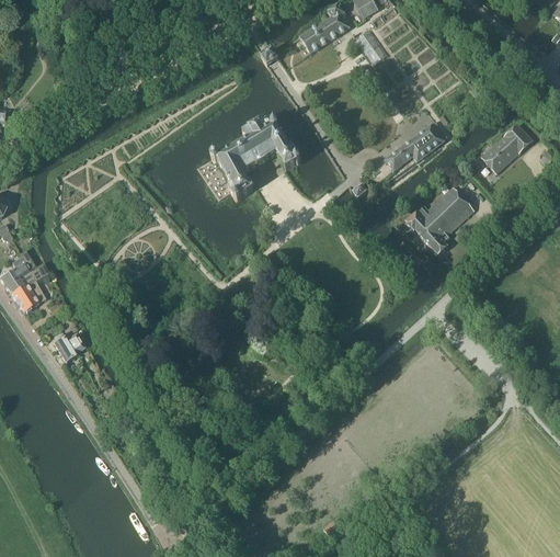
[(355,0),(365,18),(379,9),(375,1),(376,0),(355,0)]
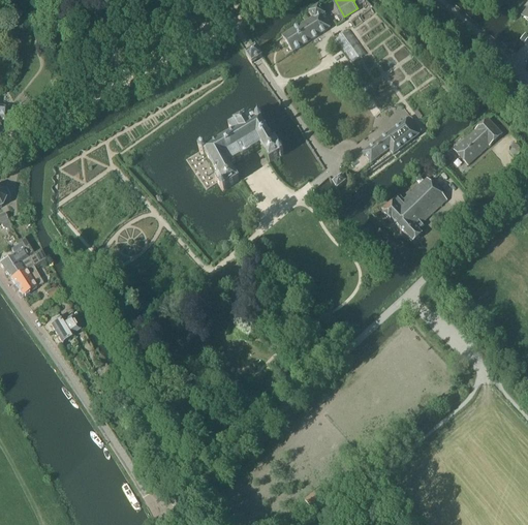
[(305,20),(315,35),(331,25),(327,19),(330,17),(320,2),(311,8),(314,13),(305,20)]
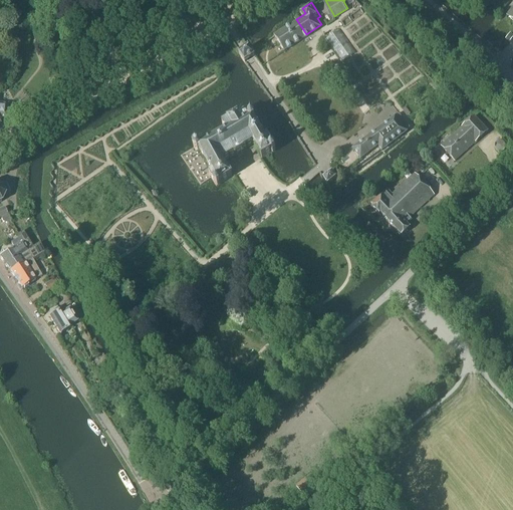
[(306,34),(296,19),(275,33),(285,48),(306,34)]
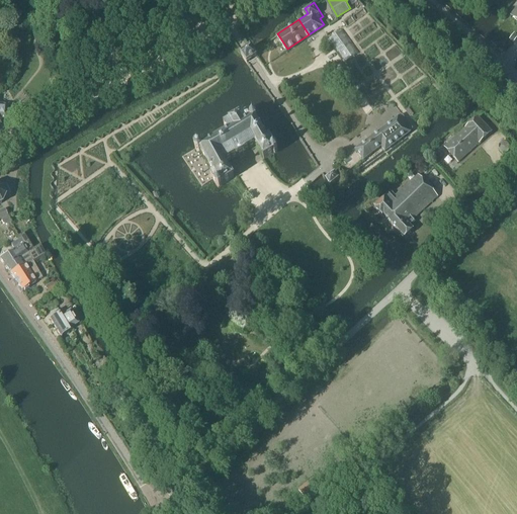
[(343,26),(329,35),(344,59),(358,49),(343,26)]
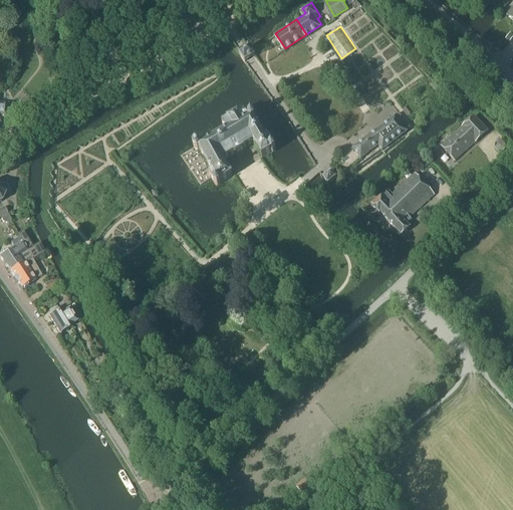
[(251,55),(255,52),(249,43),(245,46),(240,50),(246,59),(251,55)]
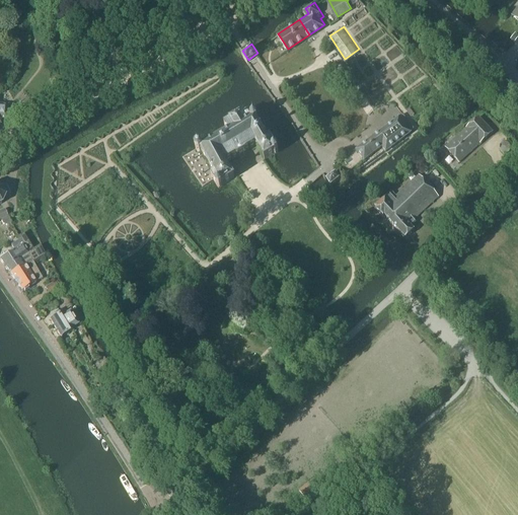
[(348,96),(344,90),(337,95),(341,101),(348,96)]
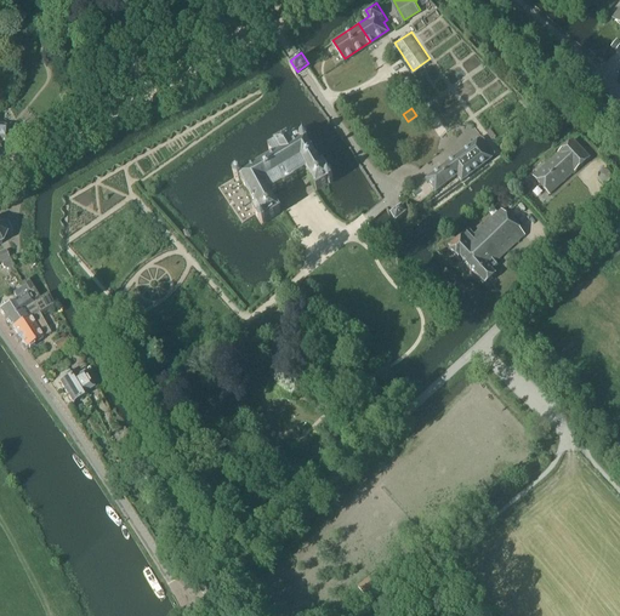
[(317,187),(325,182),(334,177),(325,160),(322,163),(306,135),(307,133),(307,131),(303,129),(301,130),(300,135),(299,132),(291,137),(289,132),(276,141),(277,142),(269,146),(274,153),(244,171),(243,170),(239,169),(237,170),(235,174),(237,176),(240,177),(242,176),(257,204),(254,205),(257,211),(262,220),(277,211),(282,209),(271,190),(284,183),(285,183),(295,178),(294,177),(307,170),(317,187)]
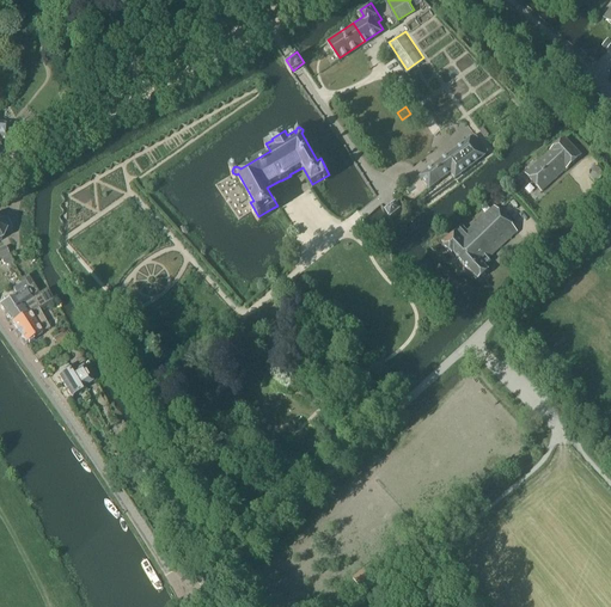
[(483,141),(476,132),(421,172),(431,184),(452,169),(456,175),(486,153),(480,143),(483,141)]
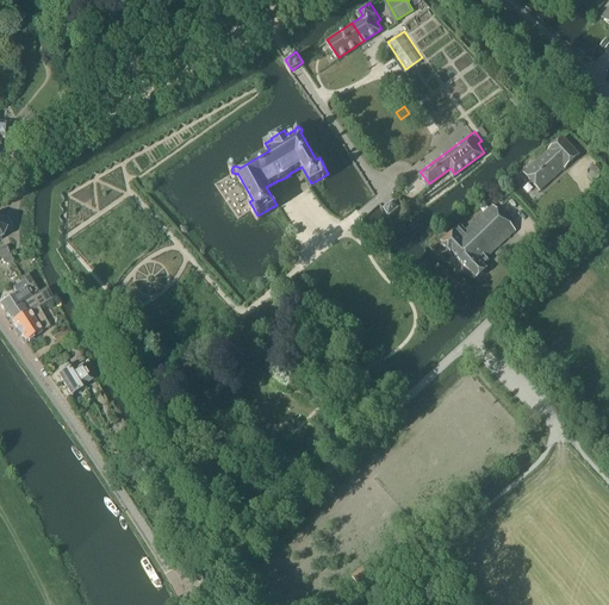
[(564,135),(524,169),(540,187),(565,164),(565,166),(579,153),(564,135)]
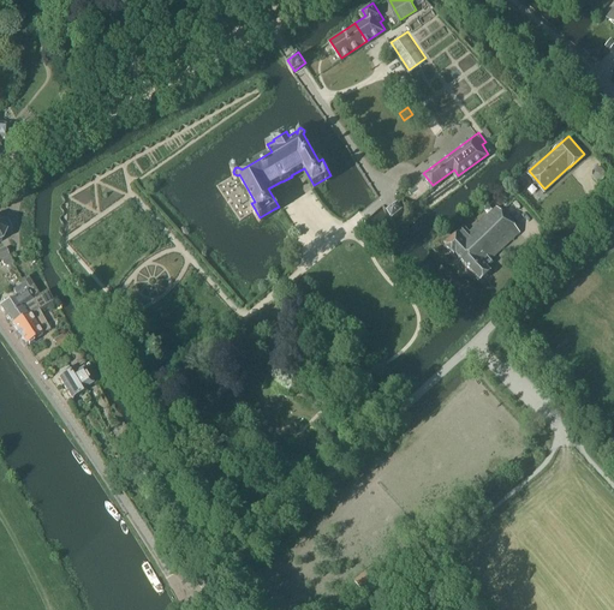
[(403,208),(400,204),(398,201),(387,208),(392,216),(403,208)]
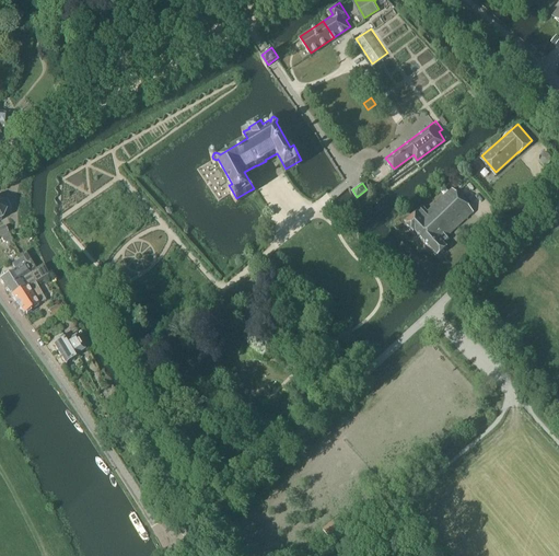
[(439,253),(447,245),(443,241),(449,236),(446,234),(474,209),(452,186),(428,209),(426,206),(423,208),(421,206),(405,221),(414,230),(416,229),(423,238),(430,244),(439,253)]
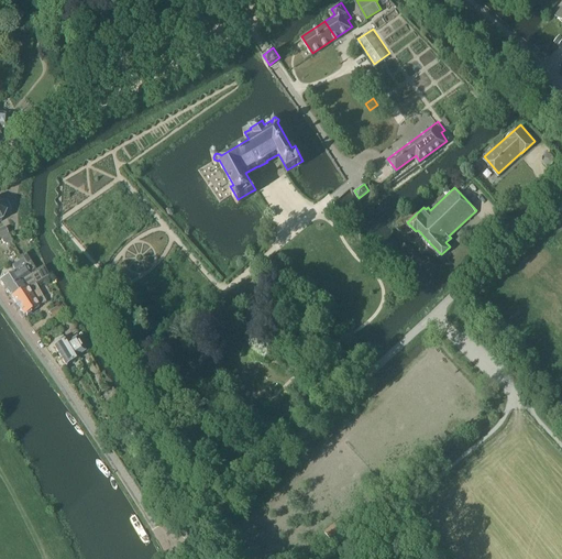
[(0,218),(4,217),(7,209),(10,207),(6,196),(2,198),(0,197),(0,218)]
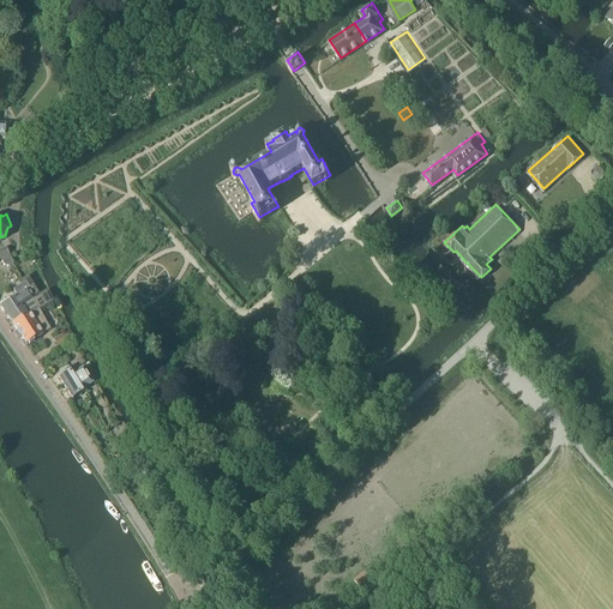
[(0,255),(2,255),(10,252),(6,243),(0,247),(0,255)]
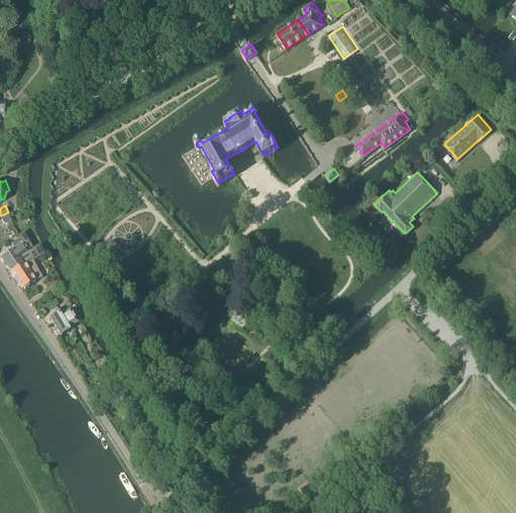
[(11,218),(8,212),(2,215),(4,220),(7,221),(11,218)]
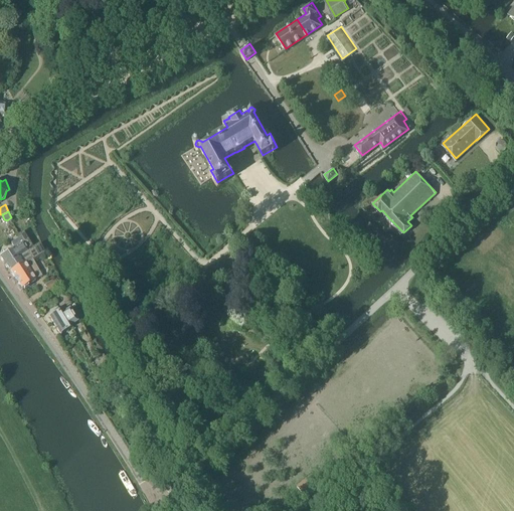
[(5,262),(11,270),(45,250),(39,241),(33,245),(23,229),(18,232),(20,235),(21,235),(23,239),(24,239),(28,248),(5,262)]
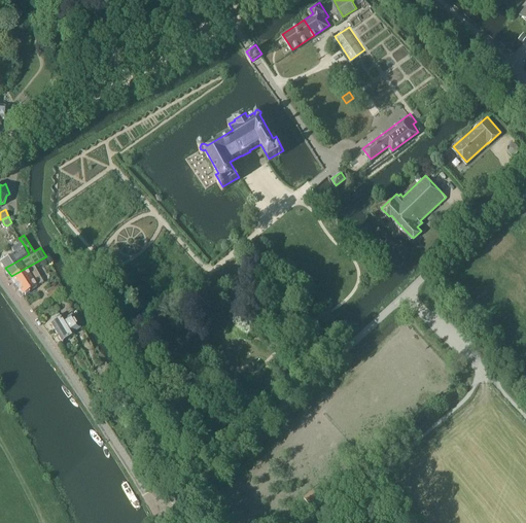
[(0,259),(5,268),(21,259),(29,254),(25,245),(24,245),(22,241),(21,241),(12,245),(15,251),(4,256),(4,255),(3,256),(4,257),(0,258),(0,259)]
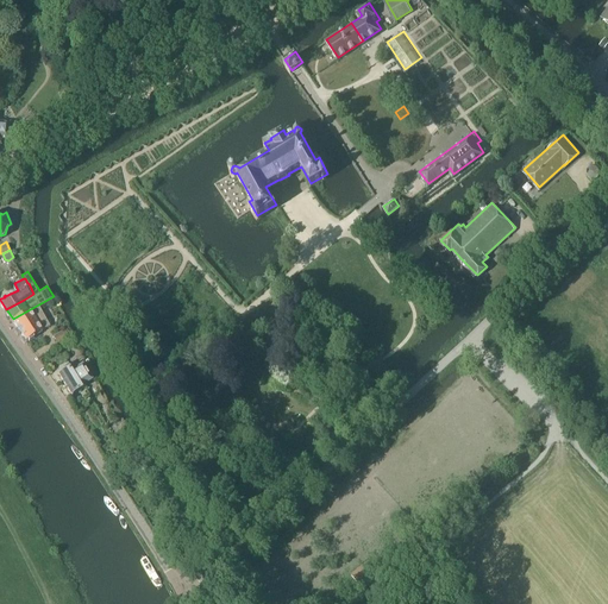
[(39,304),(13,319),(14,320),(18,325),(18,326),(20,331),(22,329),(25,335),(26,337),(26,338),(42,328),(42,327),(50,323),(39,304)]
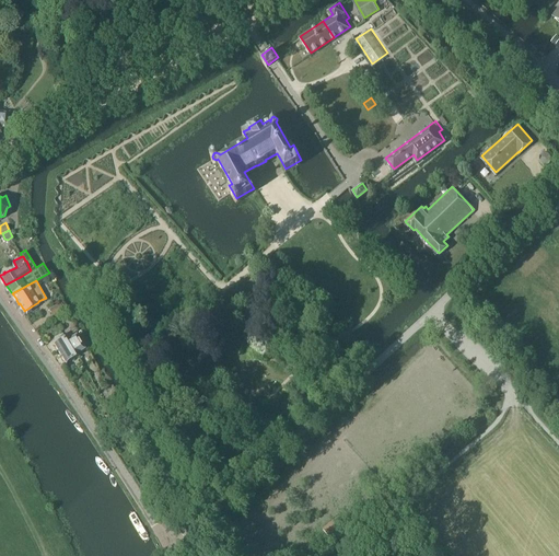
[(60,301),(50,307),(54,313),(63,308),(60,301)]
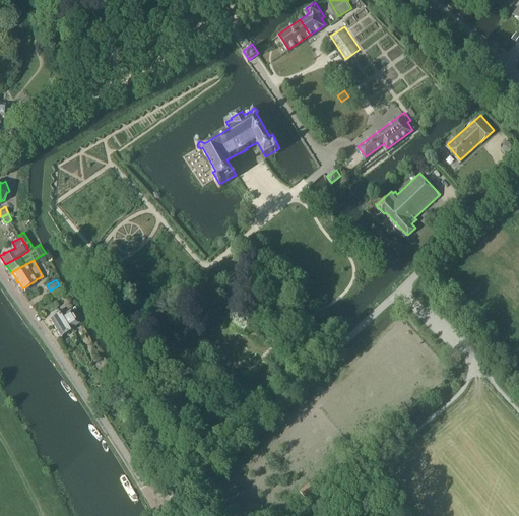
[(67,315),(64,310),(63,311),(61,308),(56,311),(58,314),(51,317),(51,318),(52,319),(55,324),(54,324),(57,329),(57,328),(60,333),(61,334),(61,335),(74,327),(73,326),(79,323),(73,312),(67,315)]
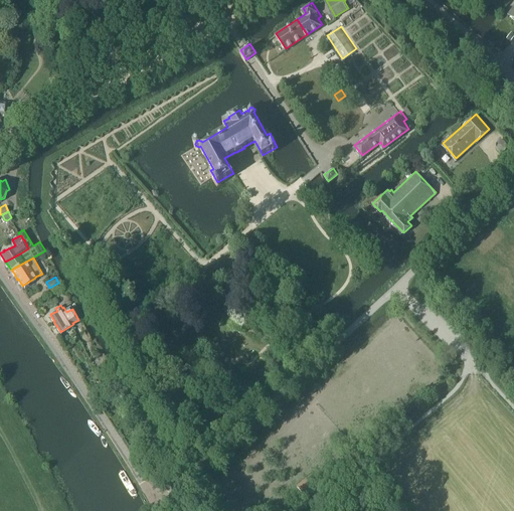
[(238,342),(232,337),(226,343),(232,348),(238,342)]
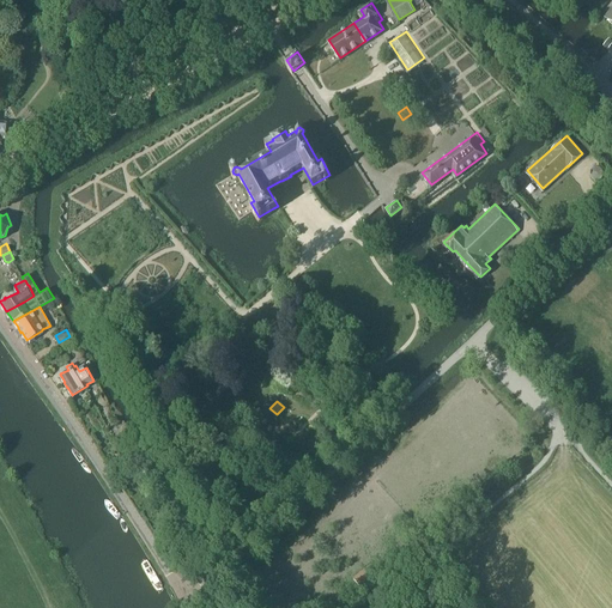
[(370,561),(355,576),(359,583),(376,569),(370,561)]
